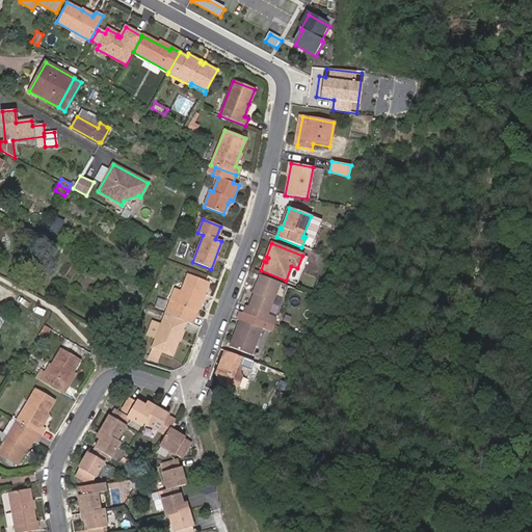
[(196,313),(208,283),(188,274),(181,291),(175,289),(164,314),(165,314),(185,322),(190,311),(196,313)]
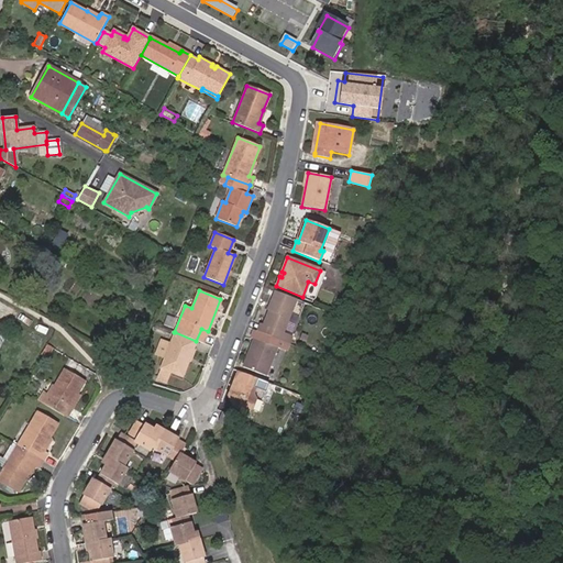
[(284,333),(297,300),(274,291),(267,310),(269,311),(264,326),(262,333),(288,344),(289,344),(293,337),(291,335),(284,333)]
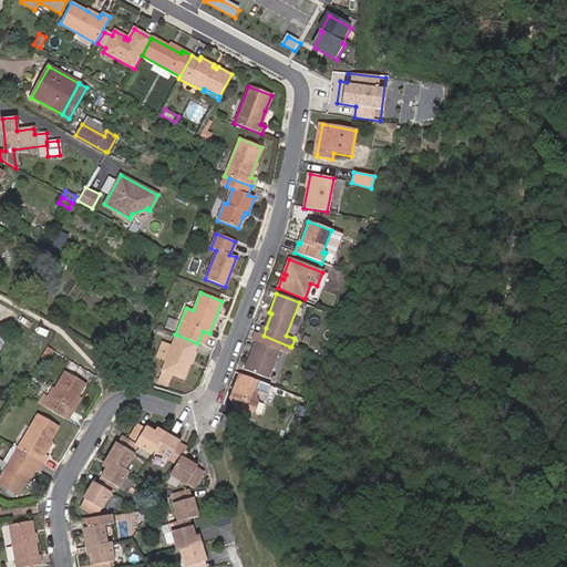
[(294,338),(307,305),(299,302),(286,336),(294,338)]
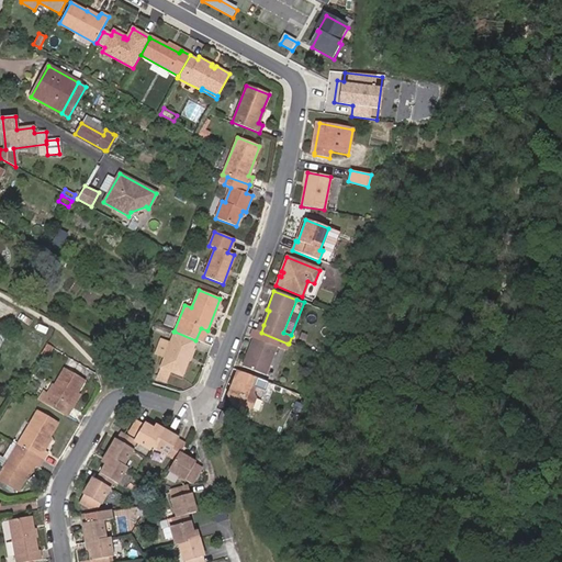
[(202,344),(208,330),(201,328),(195,340),(202,344)]
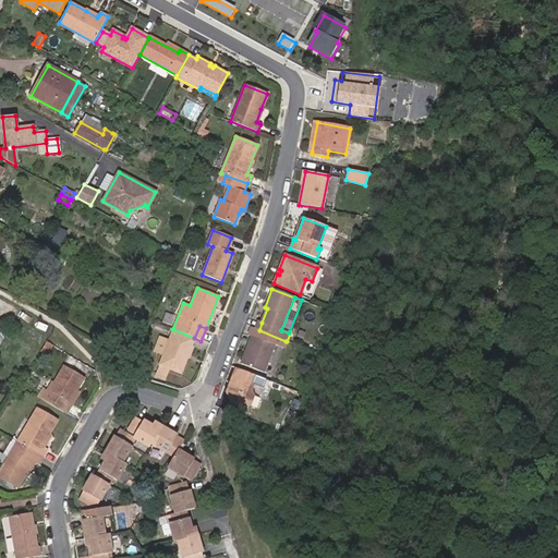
[(271,376),(286,341),(259,330),(255,328),(252,327),(249,336),(252,336),(241,364),(271,376)]
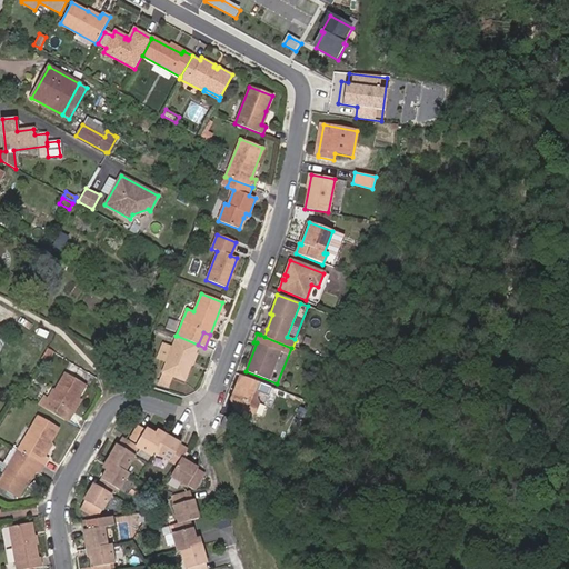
[(183,381),(198,345),(177,336),(172,348),(167,361),(158,382),(167,386),(171,376),(183,381)]
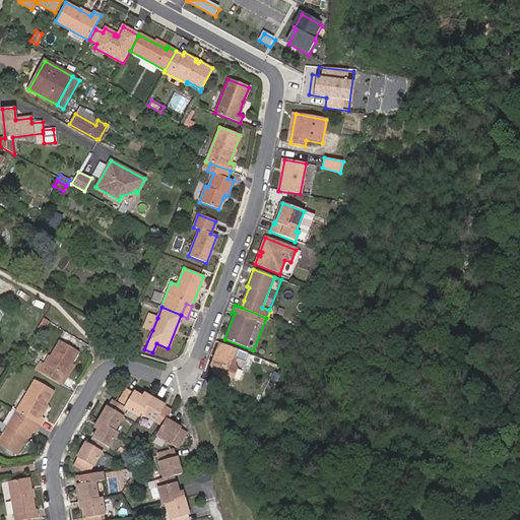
[(152,330),(157,318),(148,314),(143,327),(152,330)]
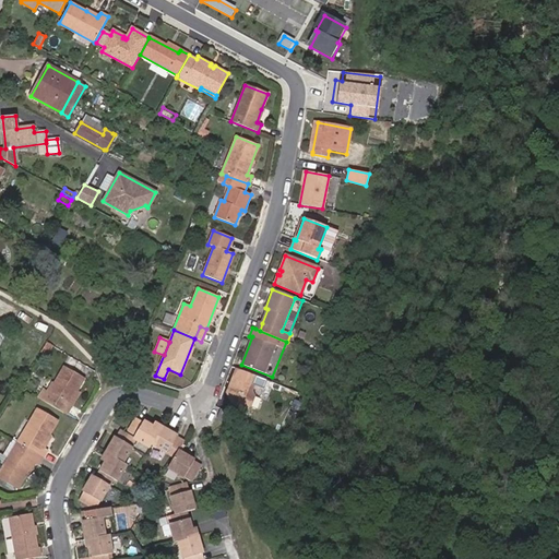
[(39,352),(47,356),(52,345),(45,342),(39,352)]
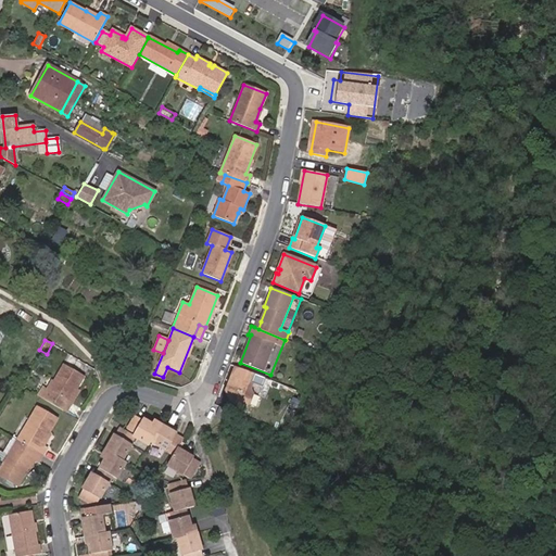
[(62,411),(76,388),(84,377),(64,365),(54,381),(43,399),(62,411)]
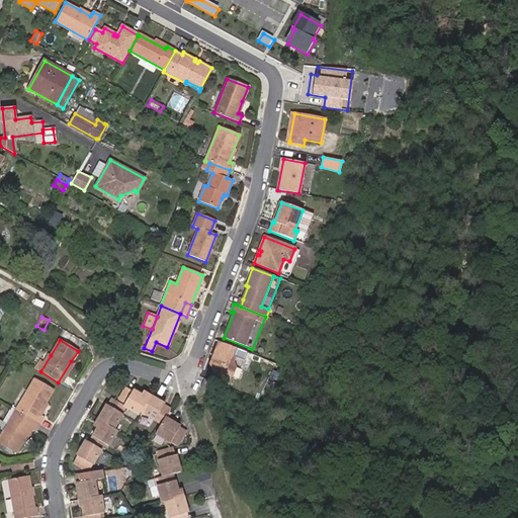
[(223,352),(226,344),(219,342),(216,349),(223,352)]
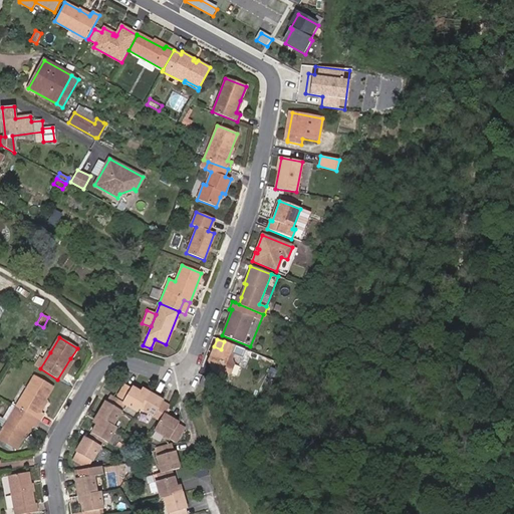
[(236,346),(224,341),(221,349),(214,346),(209,361),(213,371),(224,375),(230,373),(233,364),(231,360),(236,346)]
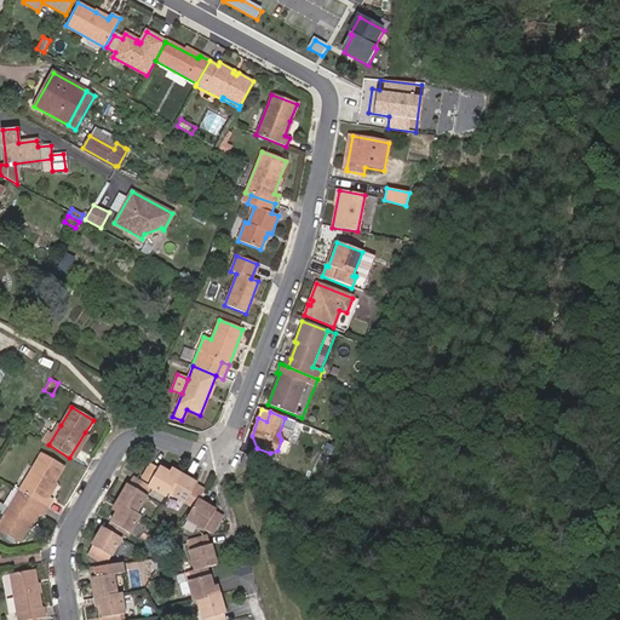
[(49,445),(61,425),(58,424),(52,434),(49,431),(42,441),(49,445)]
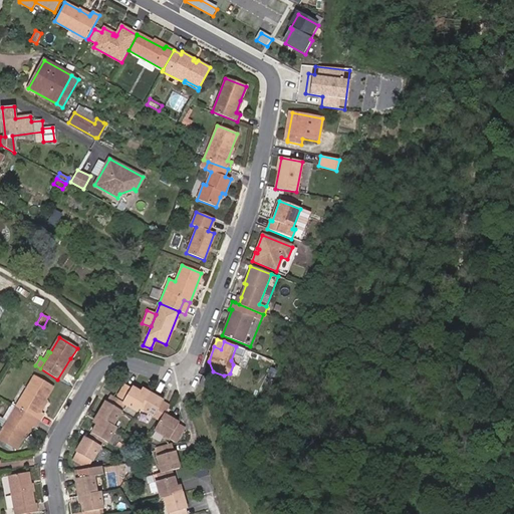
[(60,381),(73,360),(70,358),(57,379),(60,381)]
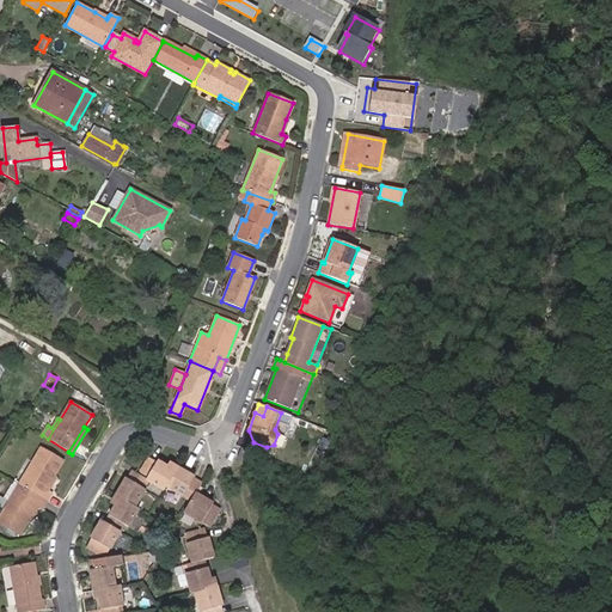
[(53,493),(47,489),(66,460),(42,446),(19,484),(48,501),(53,493)]
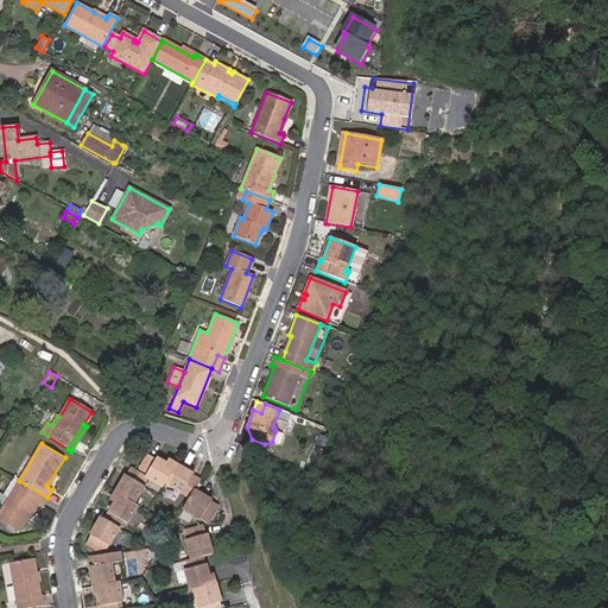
[(239,445),(235,455),(244,458),(248,449),(239,445)]
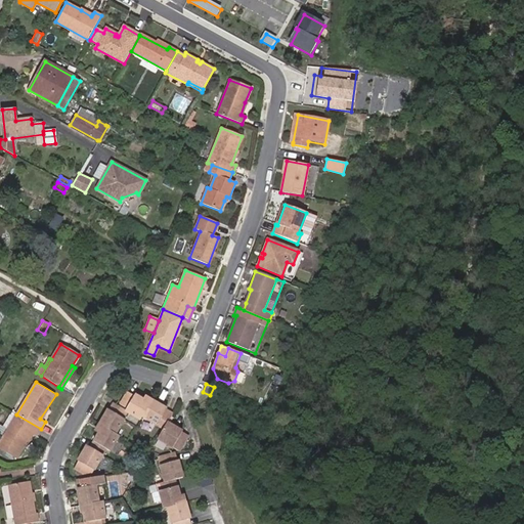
[(142,417),(149,403),(144,400),(135,395),(134,396),(128,392),(120,404),(127,408),(125,410),(128,412),(140,420),(142,417)]
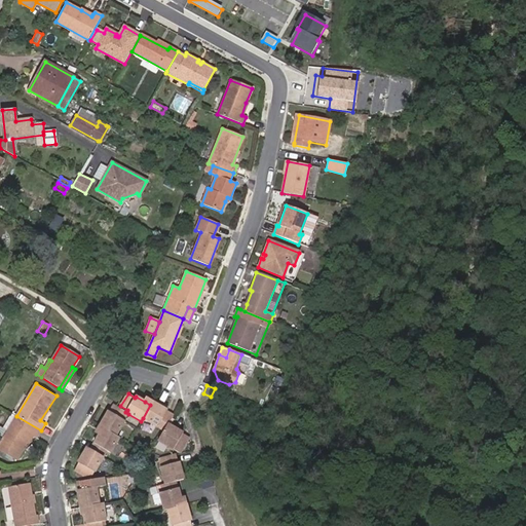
[(167,424),(172,418),(165,414),(167,411),(152,402),(150,405),(143,418),(158,426),(164,430),(167,424)]
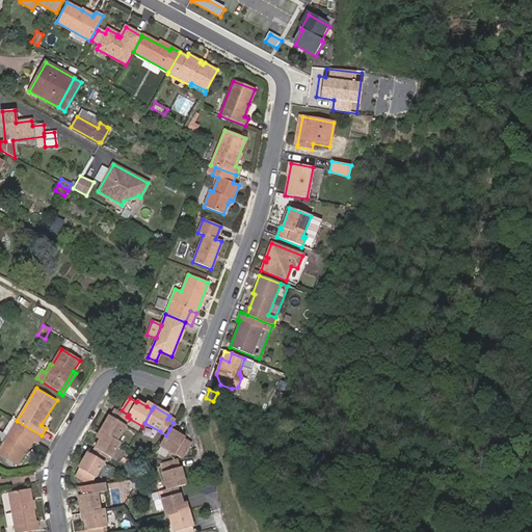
[(126,426),(126,425),(130,419),(127,417),(117,411),(113,418),(110,416),(101,431),(104,433),(117,441),(126,426)]
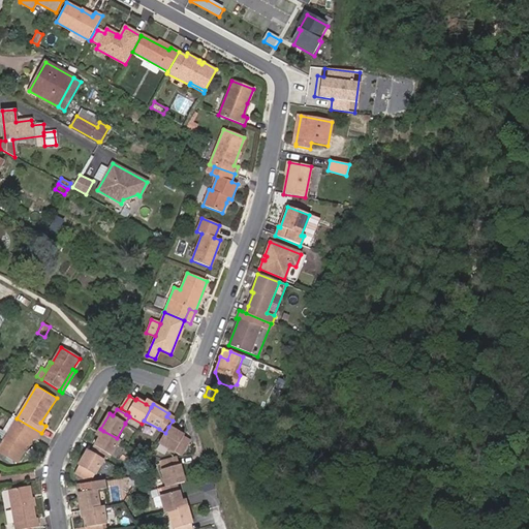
[(0,453),(17,463),(32,438),(36,440),(41,433),(17,418),(11,415),(2,431),(6,434),(0,444),(0,453)]
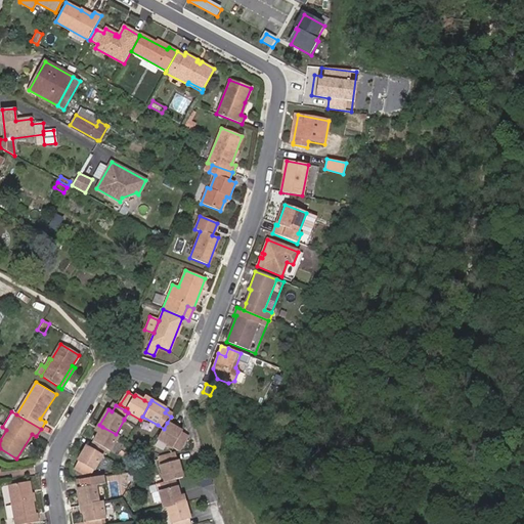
[(179,451),(186,439),(180,435),(182,432),(167,423),(164,429),(158,438),(173,447),(179,451)]
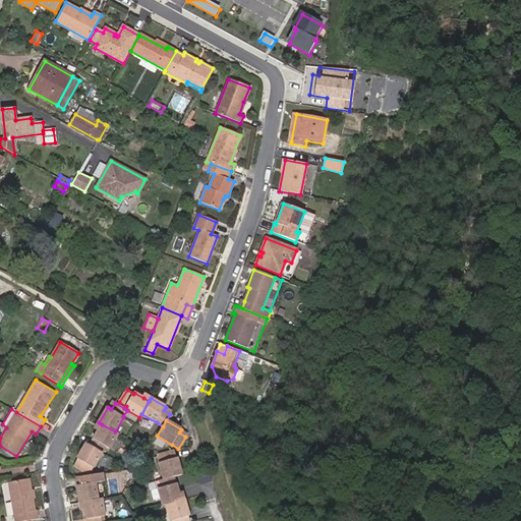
[(109,449),(118,433),(115,431),(102,424),(99,429),(98,431),(94,439),(90,445),(102,452),(106,446),(109,449)]
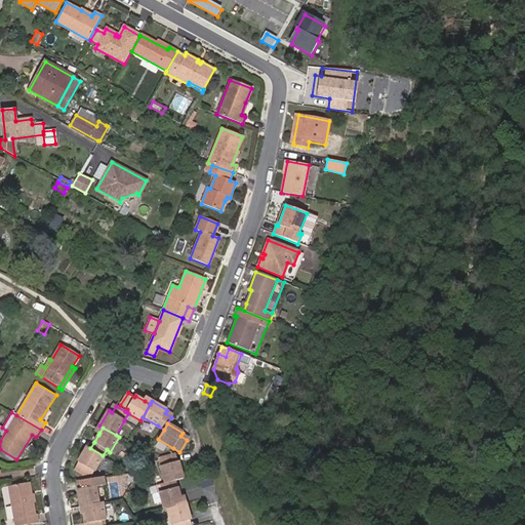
[(94,471),(103,455),(90,448),(87,446),(78,461),(79,462),(81,463),(78,471),(90,478),(94,471)]
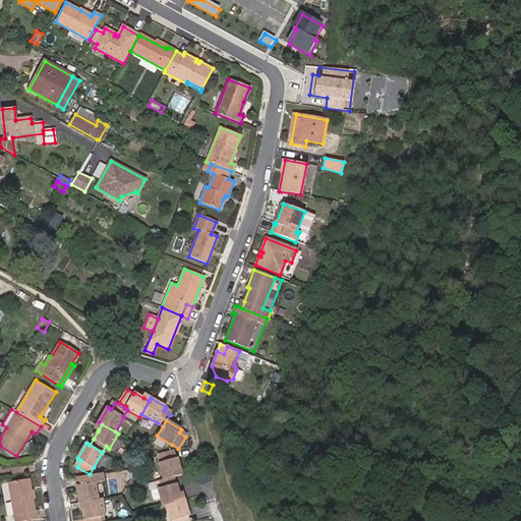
[(181,475),(177,458),(176,458),(173,459),(171,452),(157,455),(164,479),(173,477),(181,475)]
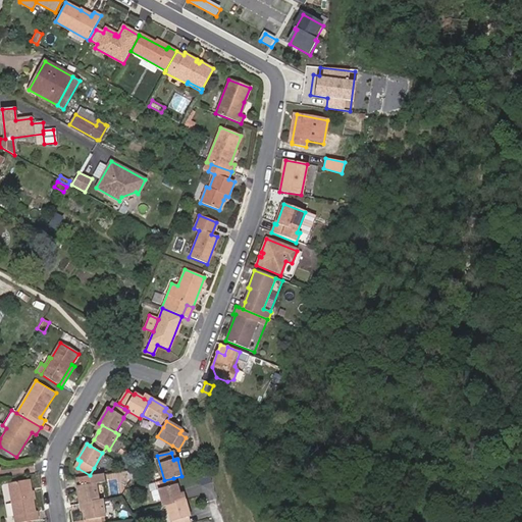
[(104,482),(103,475),(94,476),(95,483),(104,482)]
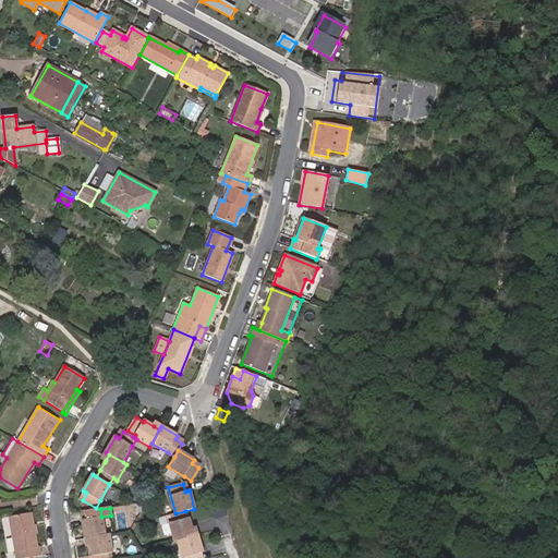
[(85,538),(89,537),(105,535),(101,517),(100,509),(85,511),(86,519),(82,520),(85,538)]
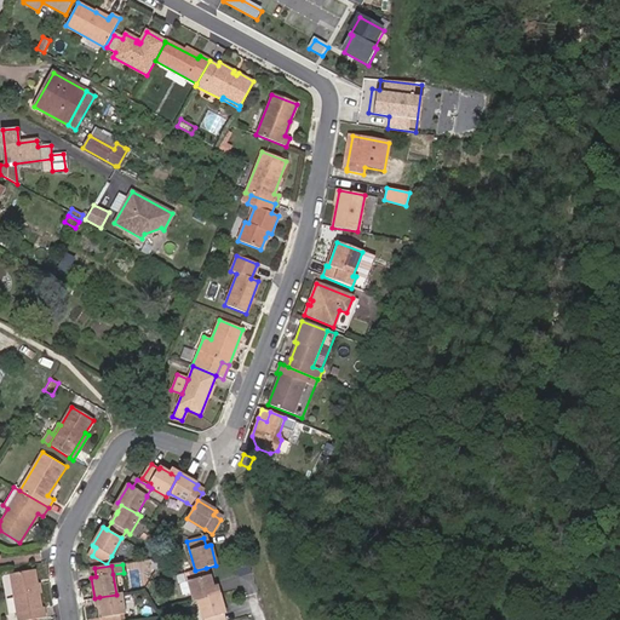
[(212,587),(210,575),(208,575),(206,568),(195,570),(190,572),(193,580),(188,581),(194,602),(197,601),(214,596),(212,587)]
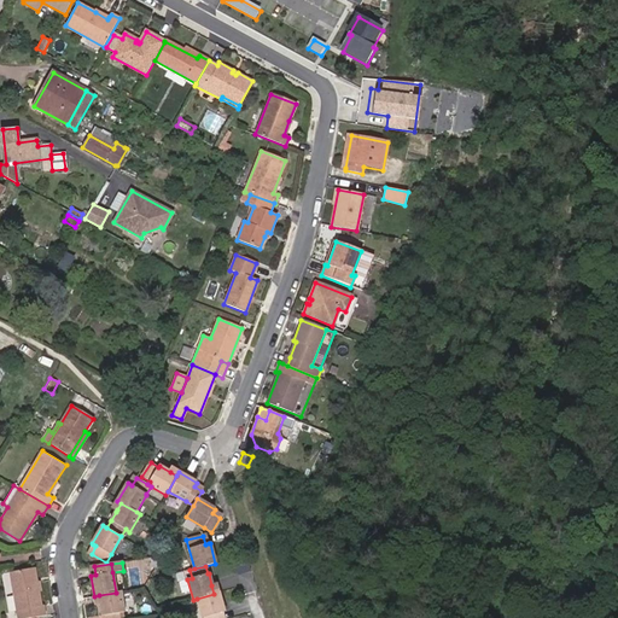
[(25,617),(42,616),(34,570),(10,573),(17,617),(25,617)]
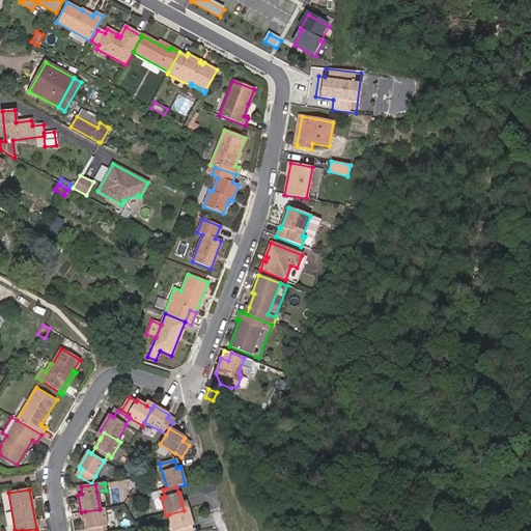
[(88,529),(88,530),(104,530),(106,530),(106,526),(104,508),(100,509),(85,511),(85,518),(86,518),(87,529),(88,529)]
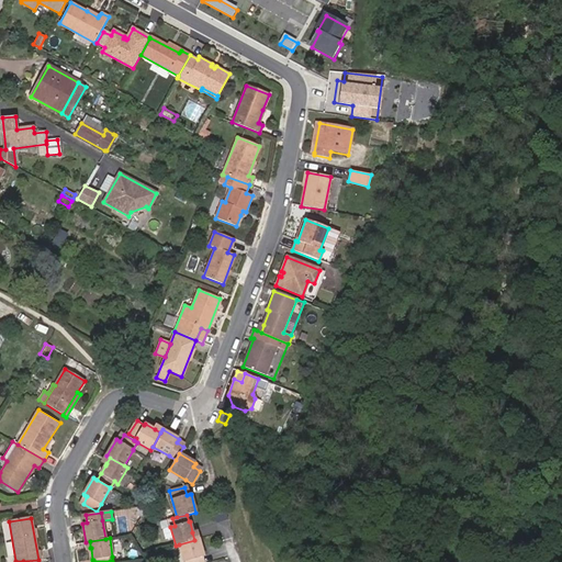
[(203,557),(199,539),(194,540),(179,544),(184,561),(183,561),(200,561),(200,558),(203,557)]
